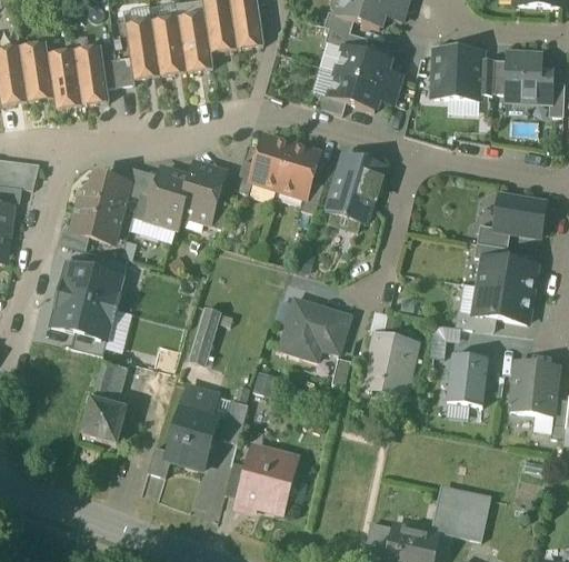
[(185,0),(176,1),(178,17),(203,13),(201,0),(185,0)]
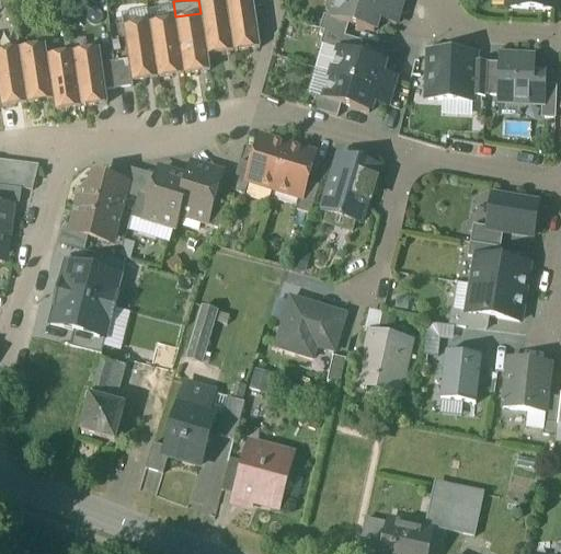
[(208,49),(233,46),(227,0),(198,0),(201,13),(202,13),(207,49),(208,49)]
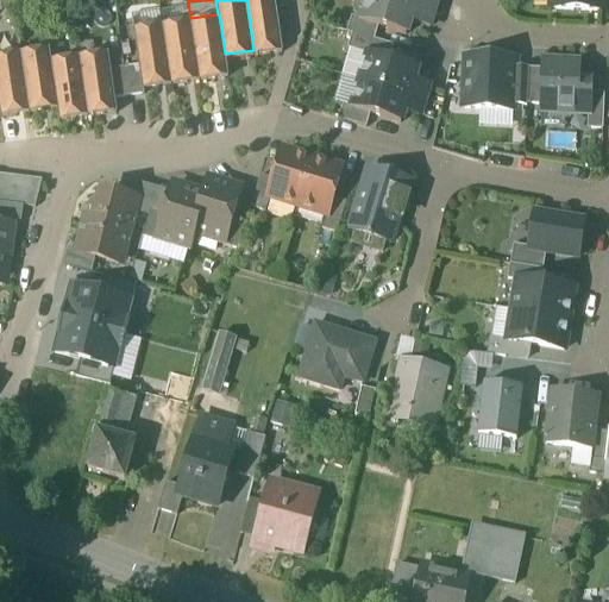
[(246,0),(253,50),(282,45),(275,0),(246,0)]
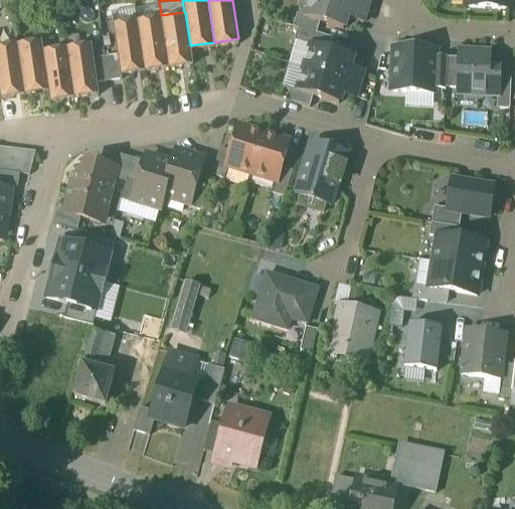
[(362,19),(366,5),(350,0),(308,0),(305,12),(305,13),(320,18),(343,25),(346,14),(362,19)]
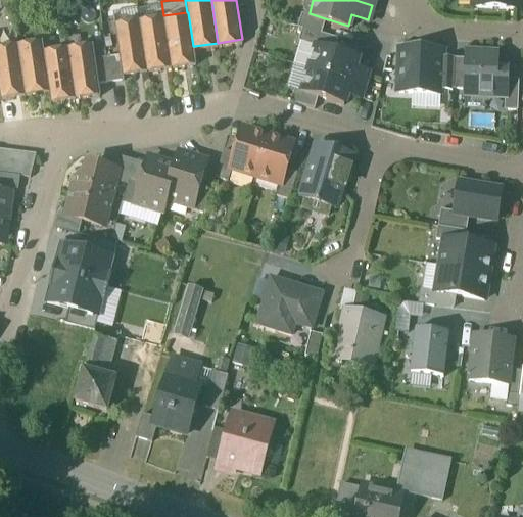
[(139,19),(163,15),(161,1),(137,5),(139,19)]
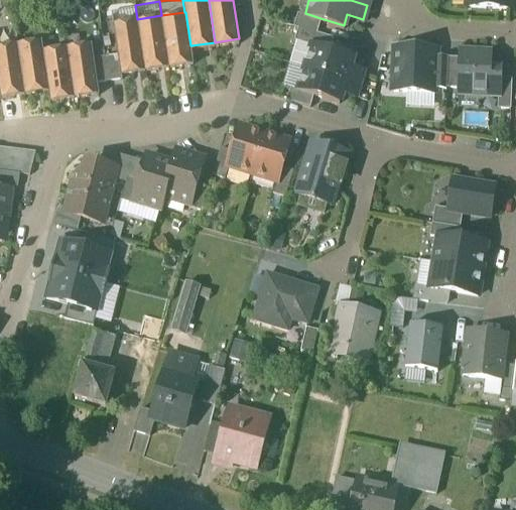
[(113,22),(137,19),(135,5),(111,9),(113,22)]
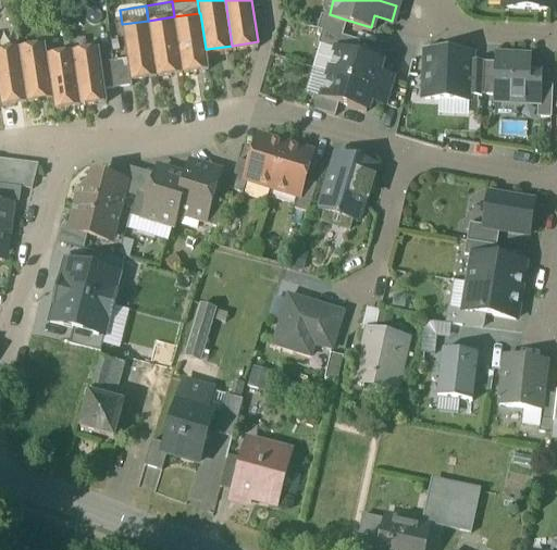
[(317,25),(322,27),(322,26),(342,32),(343,32),(346,20),(330,14),(330,13),(321,11),(317,25)]
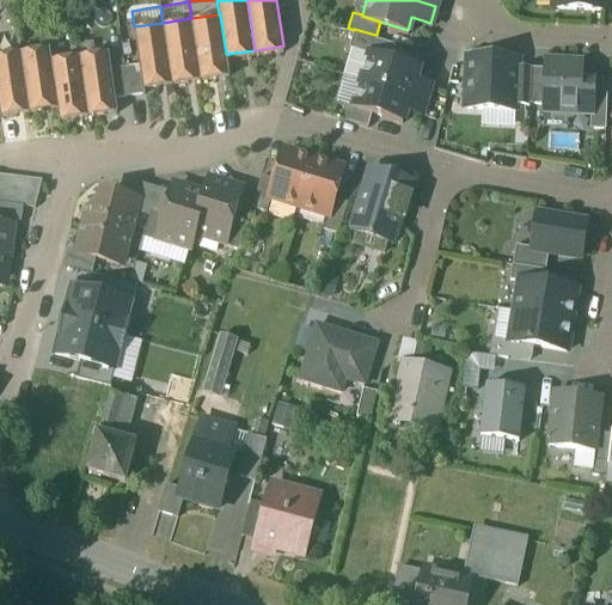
[(230,71),(227,54),(226,54),(220,14),(219,14),(191,18),(200,75),(230,71)]
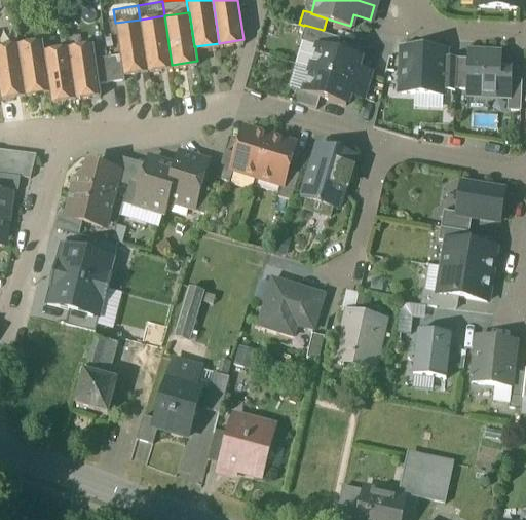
[(147,68),(172,65),(164,15),(140,20),(147,68)]
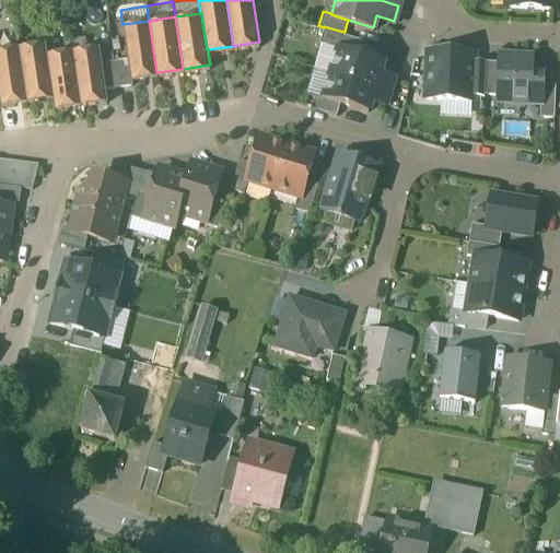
[(131,77),(156,72),(149,21),(123,24),(127,55),(130,77),(131,77)]
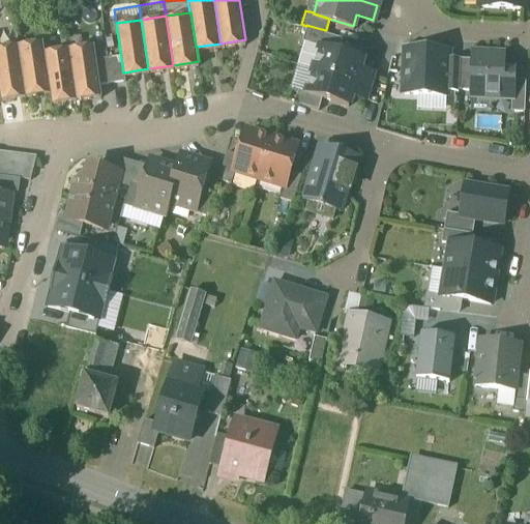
[(342,35),(326,30),(325,30),(306,25),(306,26),(302,37),(303,38),(320,44),(321,41),(339,48),(342,35)]
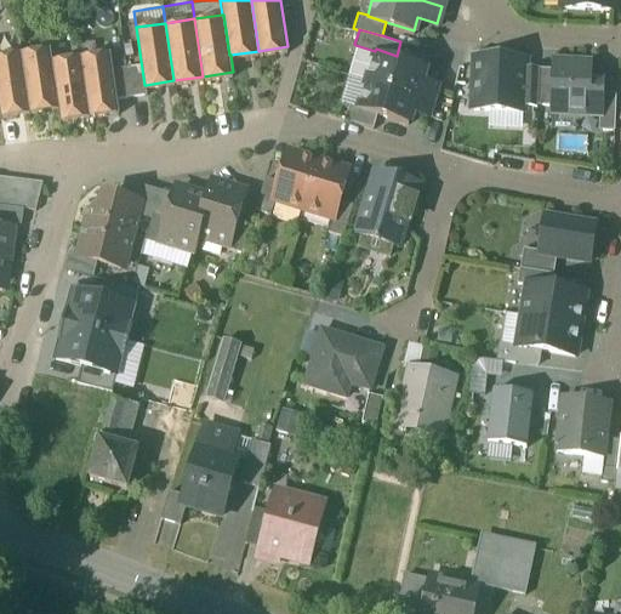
[(355,45),(348,72),(368,77),(375,51),(355,45)]
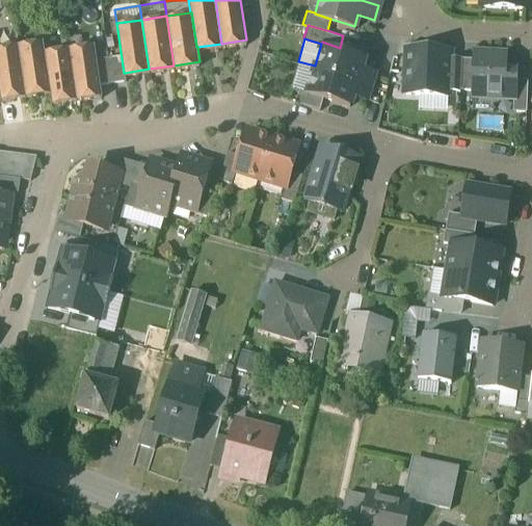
[(25,94),(49,90),(50,90),(45,51),(44,41),(18,45),(25,94)]
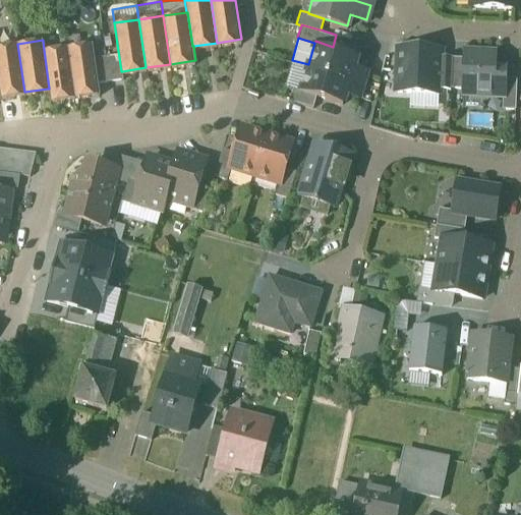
[(314,43),(308,64),(362,81),(366,67),(354,63),(356,54),(333,47),(315,41),(314,43)]
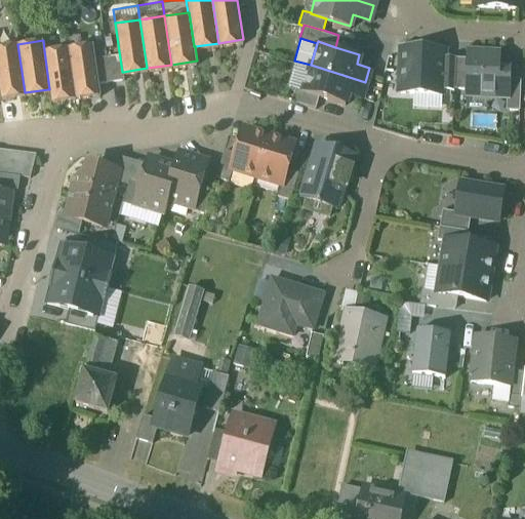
[(93,43),(68,46),(75,95),(101,92),(98,80),(94,55),(93,43)]
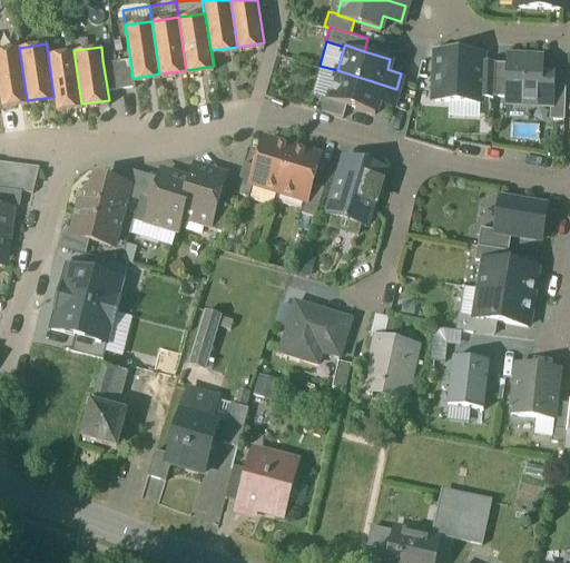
[(0,104),(27,100),(19,48),(0,50),(0,104)]
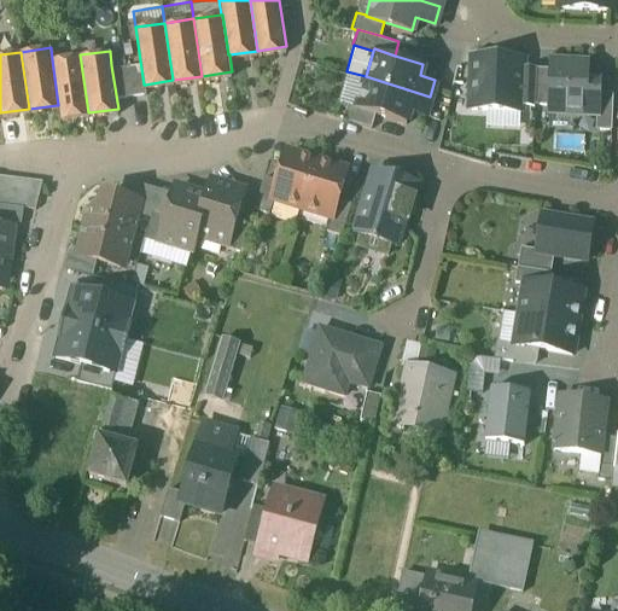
[(503,106),(520,106),(520,102),(522,63),(522,56),(506,56),(501,59),(494,59),(489,54),(473,53),(471,104),(488,105),(488,103),(503,103),(503,106)]
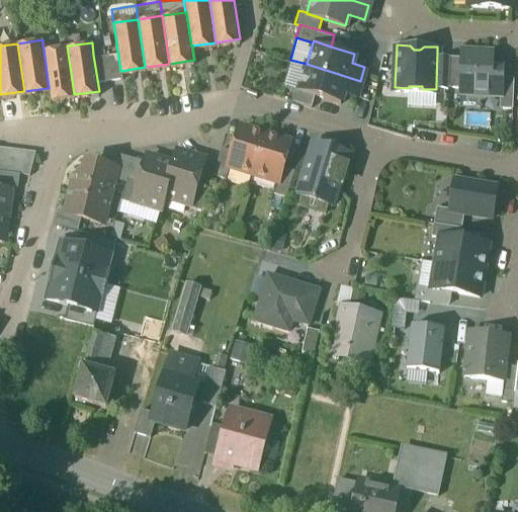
[(50,98),(74,94),(67,46),(44,50),(49,88),(48,88),(50,98)]
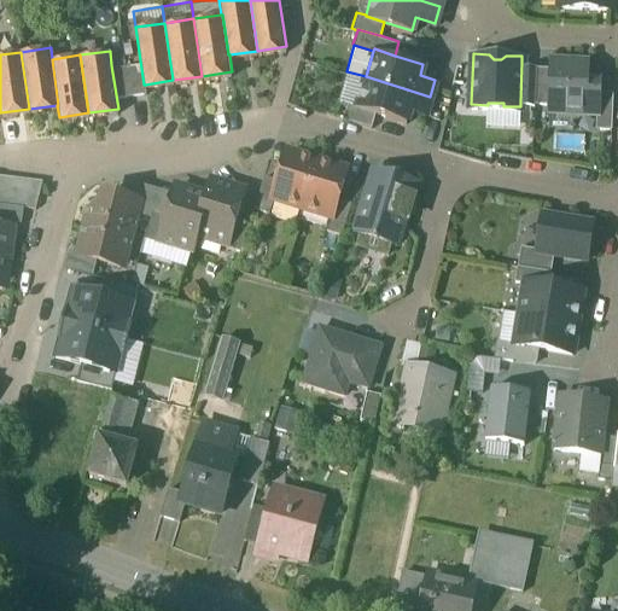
[(596,111),(598,111),(599,89),(599,79),(586,77),(587,59),(552,58),(551,65),(549,100),(549,102),(566,103),(565,110),(596,111)]
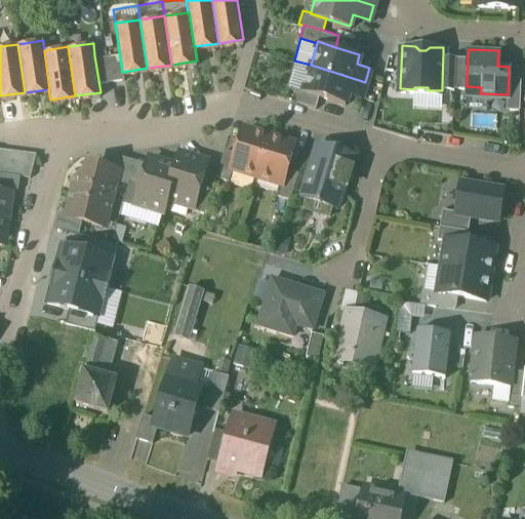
[(119,51),(107,53),(111,78),(124,76),(123,72),(122,72),(119,51)]
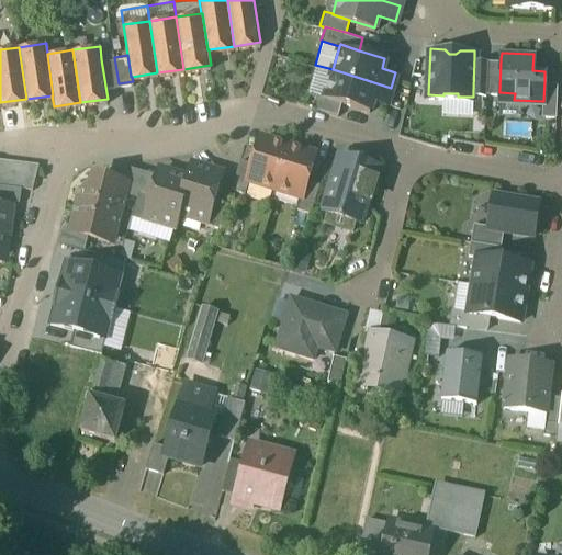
[(105,86),(119,83),(114,57),(101,59),(105,86)]
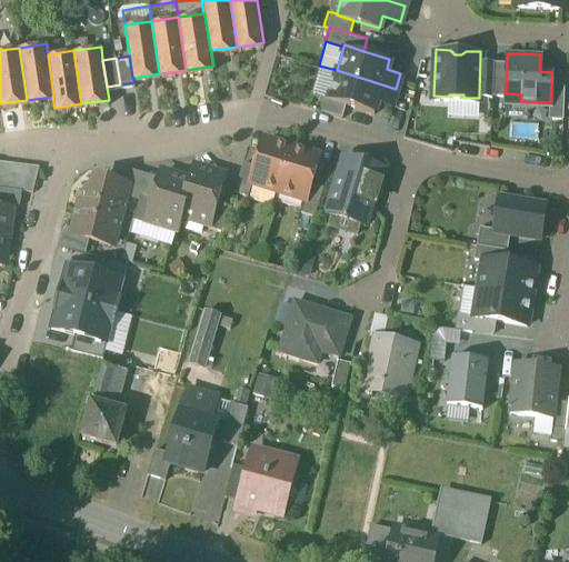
[(492,94),(492,92),(493,59),(480,58),(479,93),(492,94)]
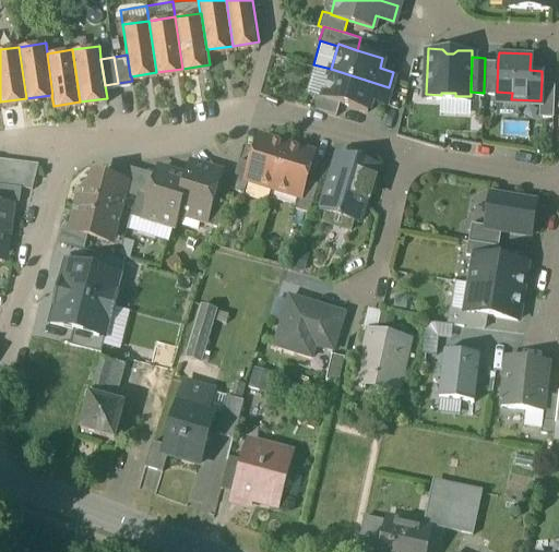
[(498,59),(485,58),(484,91),(497,91),(498,59)]
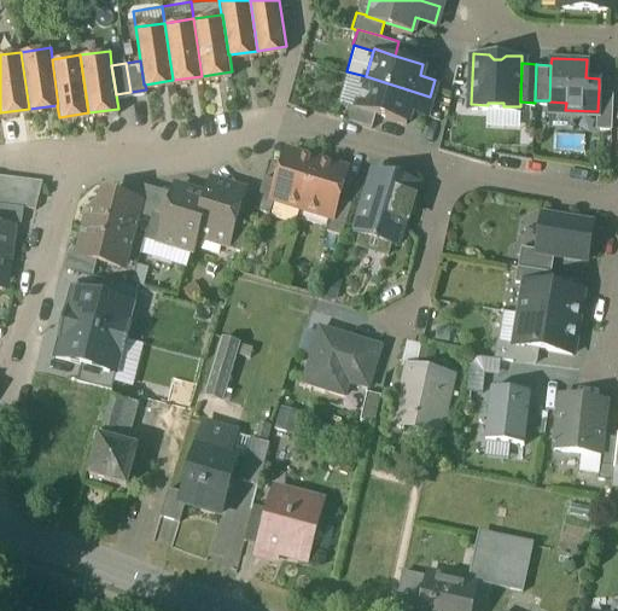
[(338,97),(348,100),(357,103),(366,76),(347,71),(338,97)]
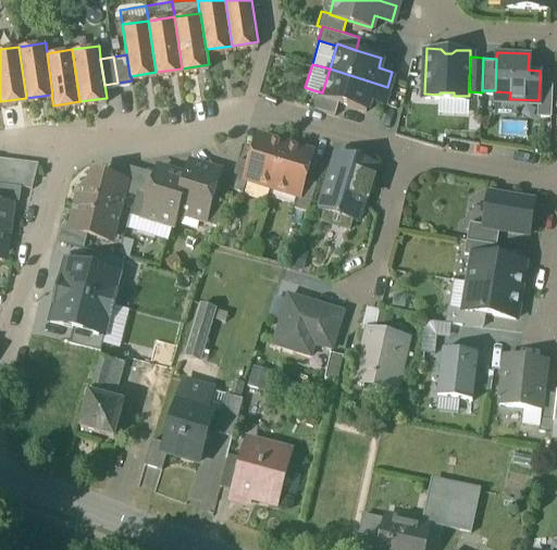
[(383,101),(387,87),(330,69),(322,92),(322,94),(338,99),(366,108),(369,97),(383,101)]
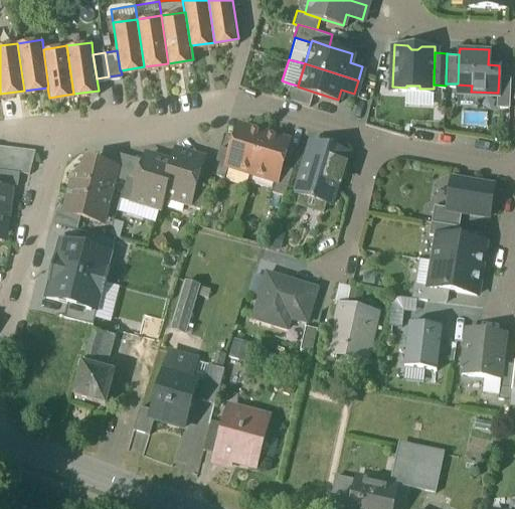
[(496,105),(509,105),(511,74),(499,74),(498,93),(497,93),(496,105)]
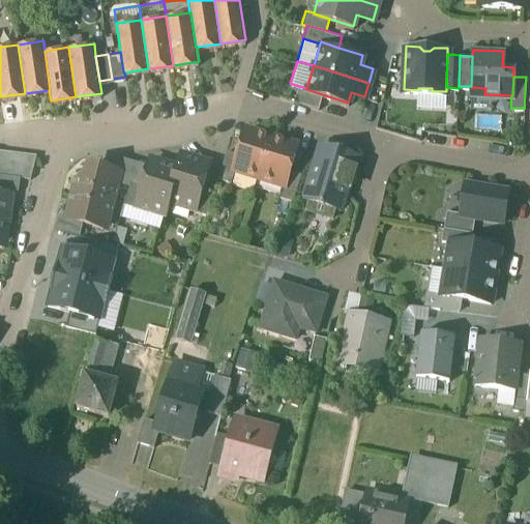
[(294,99),(318,107),(322,94),(306,89),(306,88),(298,86),(294,99)]
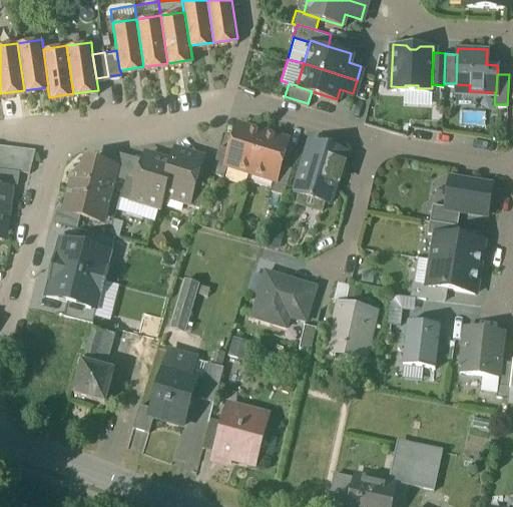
[(226,162),(250,169),(263,129),(255,126),(254,128),(237,123),(230,146),(225,161),(226,162)]
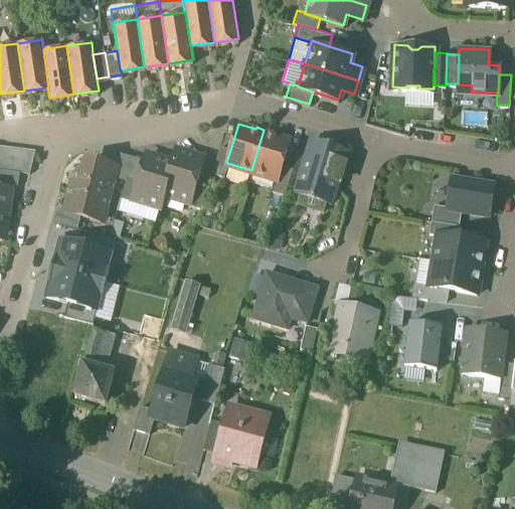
[(271,132),(264,130),(251,170),(276,177),(277,177),(281,162),(288,139),(271,134),(271,132)]
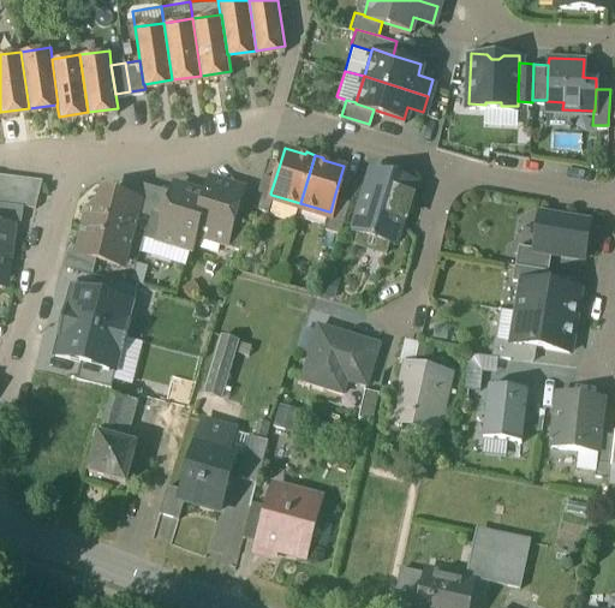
[(356,228),(358,228),(389,238),(392,239),(411,179),(374,168),(371,177),(363,203),(356,228)]
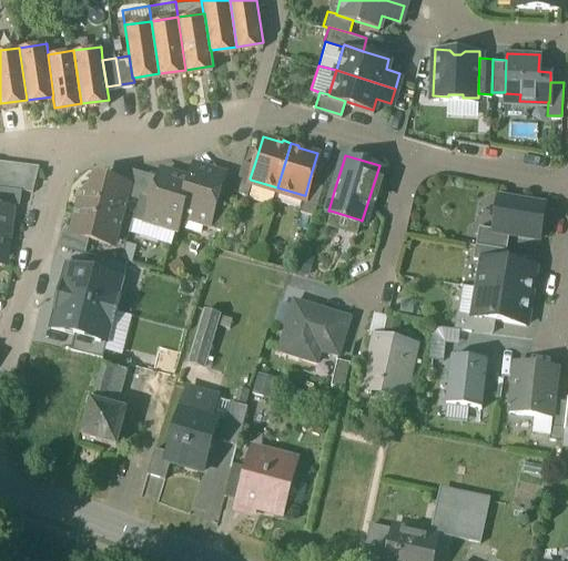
[(0,184),(7,185),(9,159),(0,157),(0,184)]
